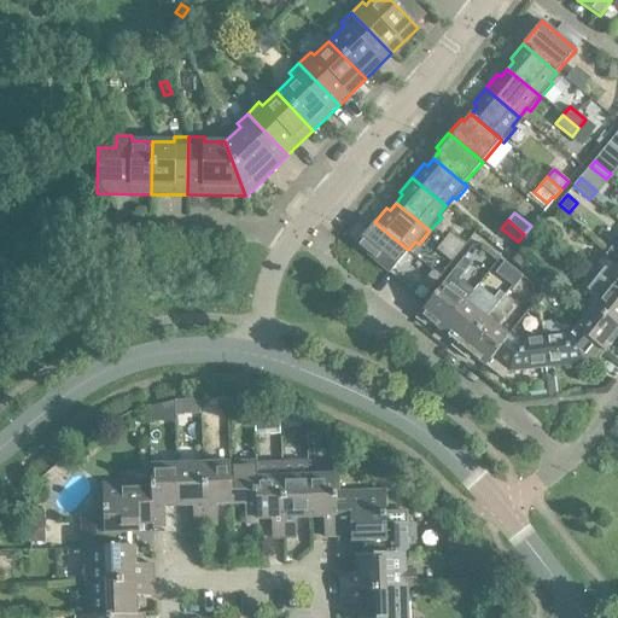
[(374,222),(355,245),(390,273),(408,250),(374,222)]
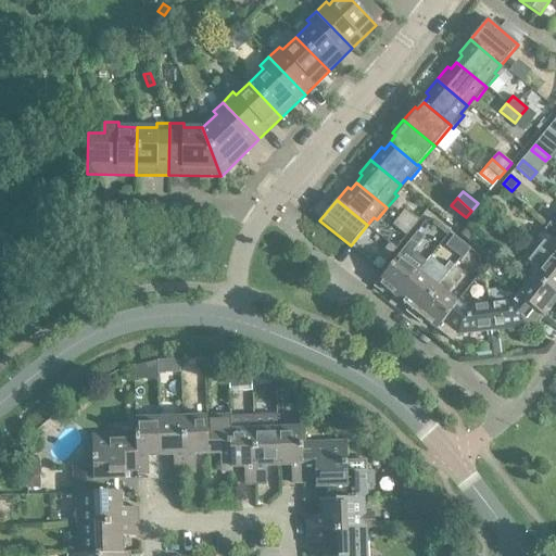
[(397,216),(413,229),(419,222),(404,210),(397,216)]
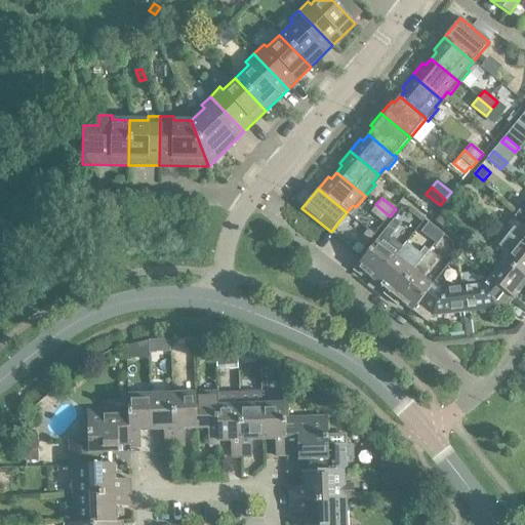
[(390,216),(375,204),(370,211),(384,224),(390,216)]
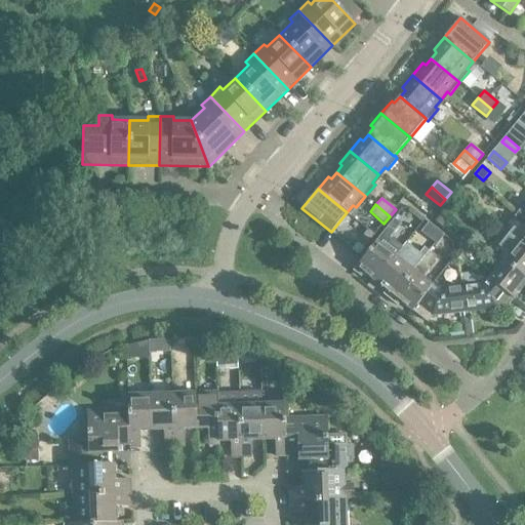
[(524,218),(518,213),(517,212),(502,231),(524,248),(524,218)]
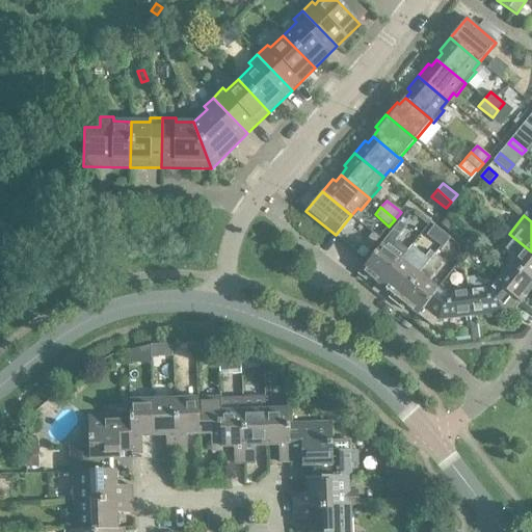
[(447,217),(441,224),(450,232),(456,224),(447,217)]
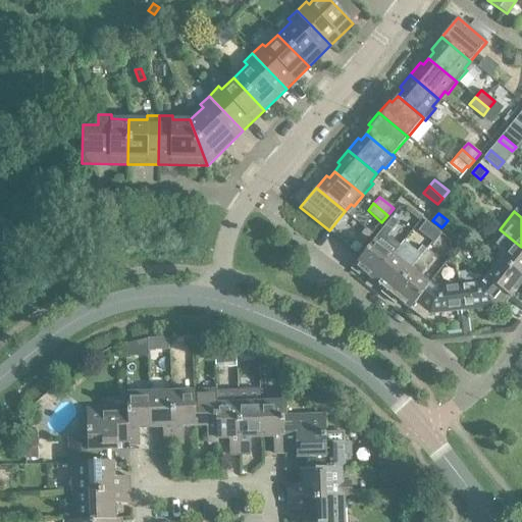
[(360,257),(351,269),(359,275),(362,271),(372,280),(393,255),(400,246),(387,237),(399,222),(392,217),(373,241),(360,257)]
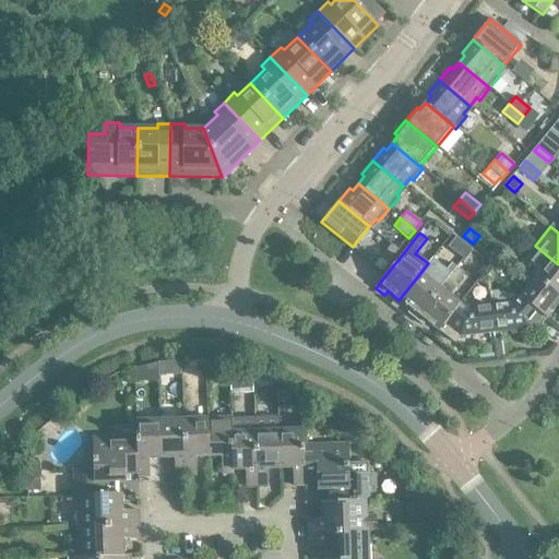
[(391,245),(380,259),(388,264),(399,250),(391,245)]
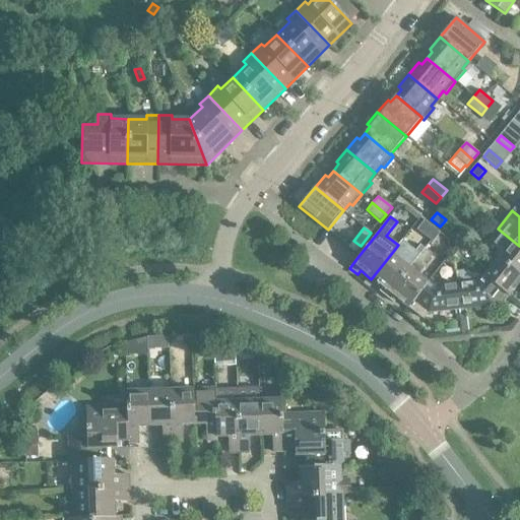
[(519,246),(498,229),(483,247),(519,275),(519,246)]
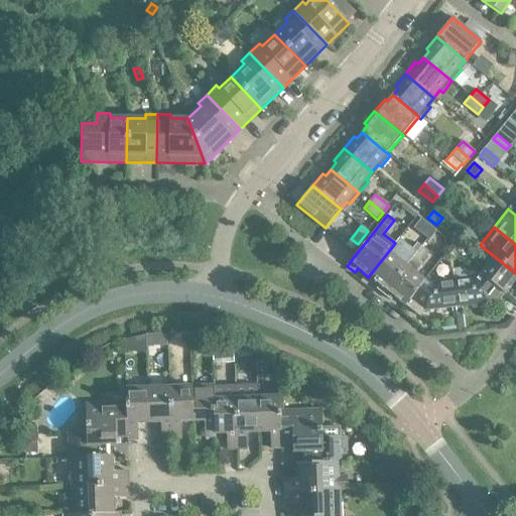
[(474,252),(489,264),(481,274),(480,274),(505,294),(513,283),(515,285),(515,273),(480,245),(474,252)]
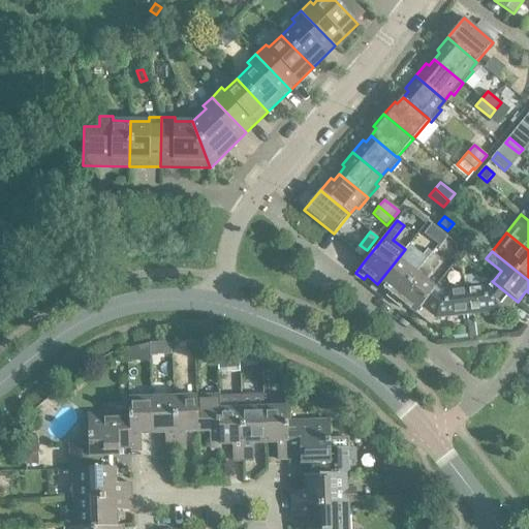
[(398,258),(377,284),(389,292),(385,297),(393,303),(428,259),(421,254),(409,268),(398,258)]
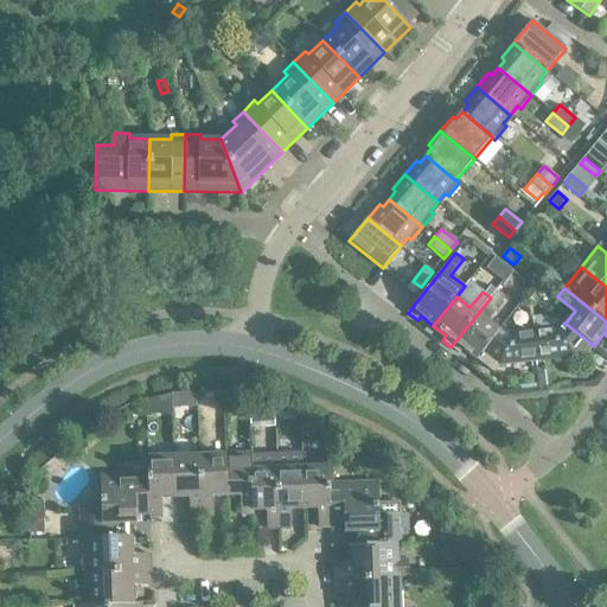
[(497,313),(493,310),(503,299),(494,292),(491,298),(451,347),(459,353),(462,350),(477,359),(483,352),(481,352),(499,331),(498,330),(489,323),(497,313)]
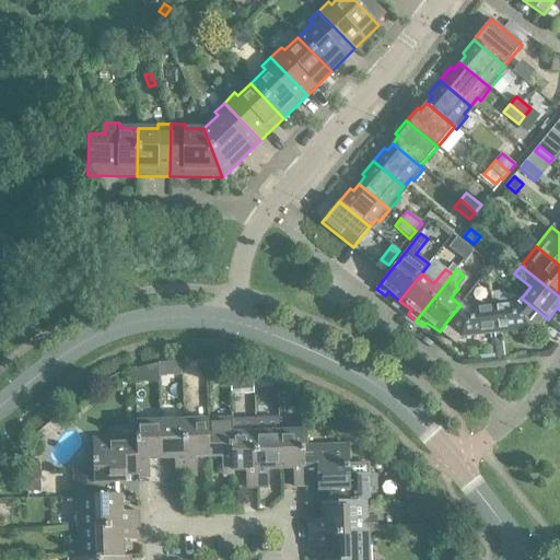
[(518,294),(513,301),(491,304),(494,334),(528,329),(535,335),(548,319),(521,298),(522,298),(518,294)]
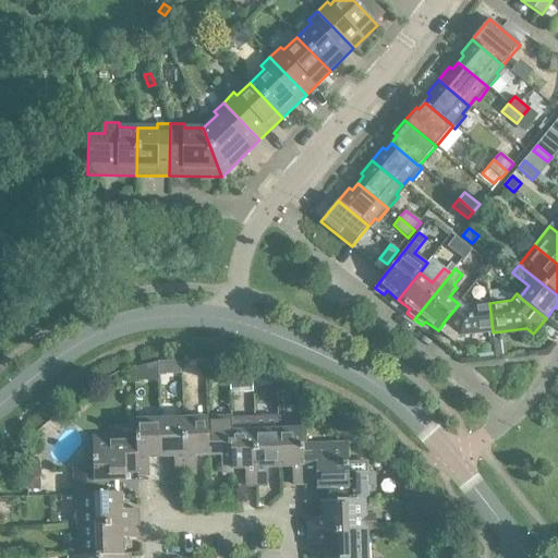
[(444,324),(438,330),(453,342),(459,336),(493,332),(489,303),(468,305),(461,300),(458,303),(459,304),(443,324),(444,324)]
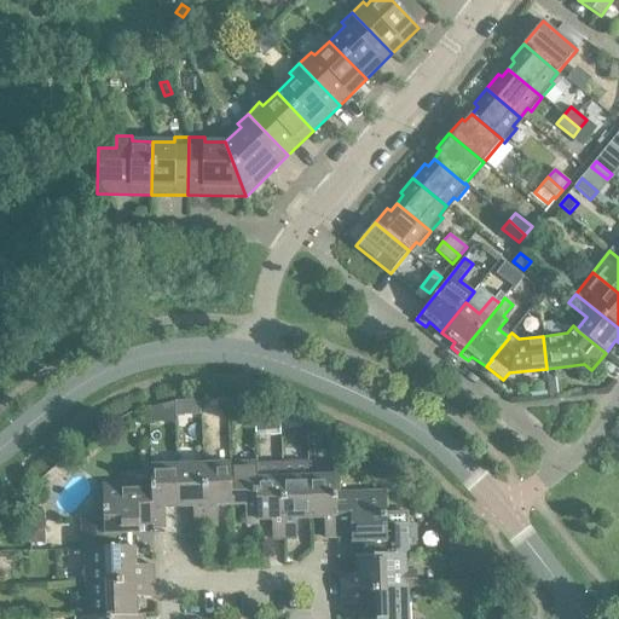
[(562,377),(548,379),(550,399),(565,397),(562,377)]
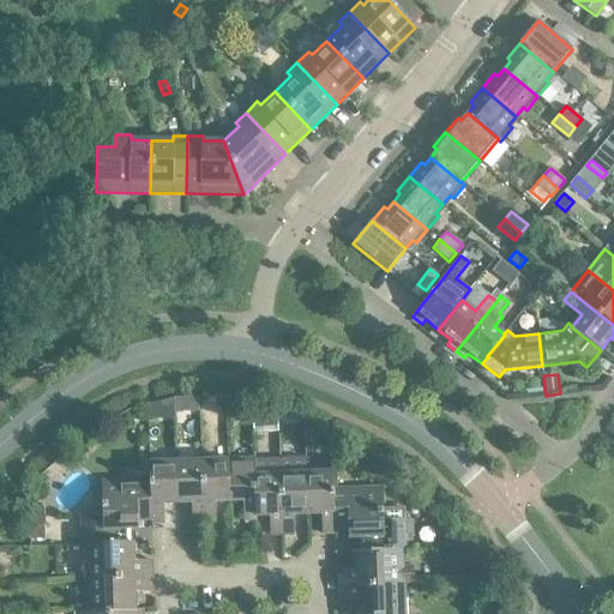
[(191,404),(176,404),(176,415),(192,415),(191,404)]
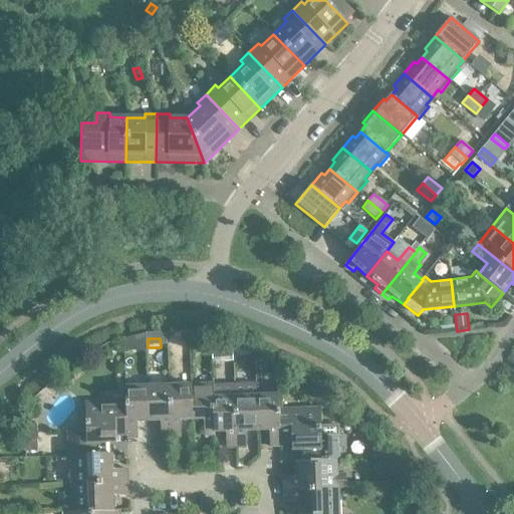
[(214,433),(212,387),(213,387),(213,384),(190,386),(192,420),(203,420),(204,436),(215,436),(214,433)]
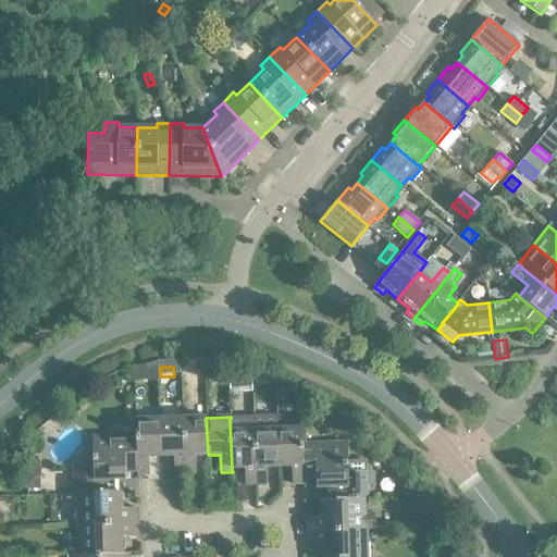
[(277,430),(276,417),(254,418),(256,486),(267,485),(265,468),(279,467),(277,430)]
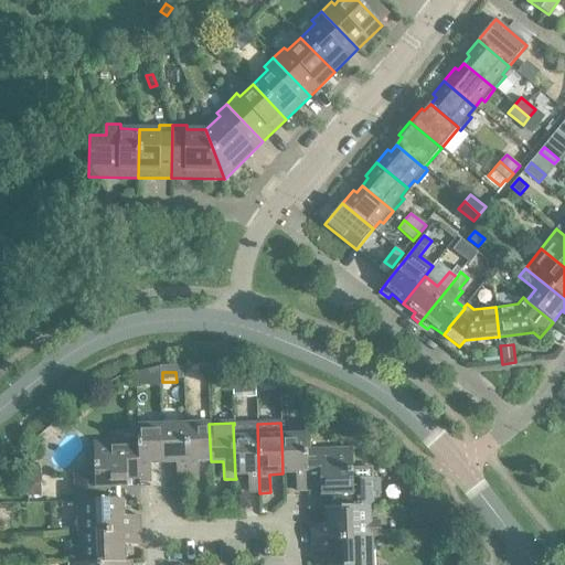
[(199,480),(198,462),(211,461),(209,424),(185,425),(188,481),(199,480)]
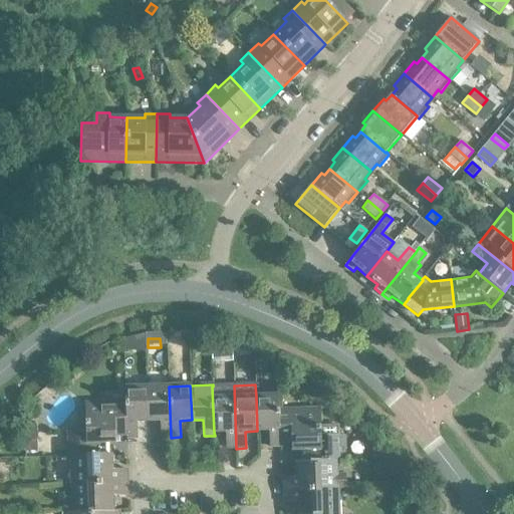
[(236,449),(234,386),(213,387),(212,387),(214,433),(225,433),(226,449),(236,449)]
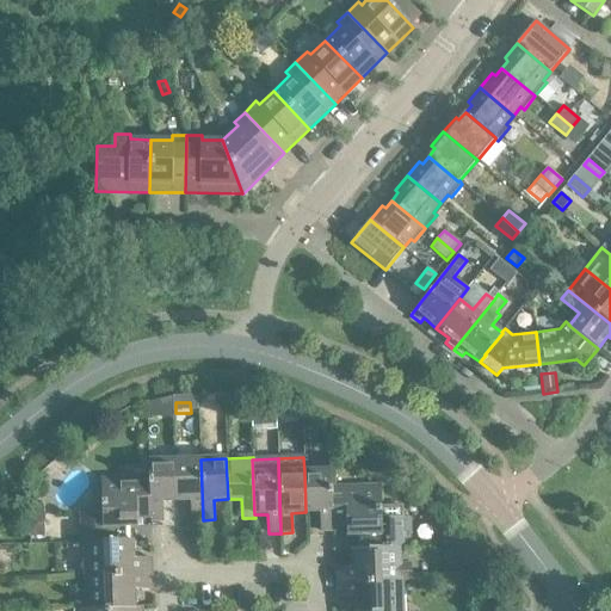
[(191,520),(202,520),(203,520),(201,460),(174,461),(176,501),(190,501),(191,520)]
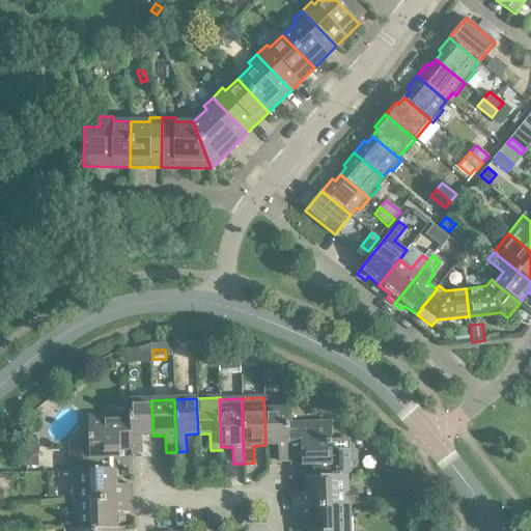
[(130,416),(131,450),(131,453),(142,453),(141,436),(152,436),(151,400),(129,400),(130,416)]
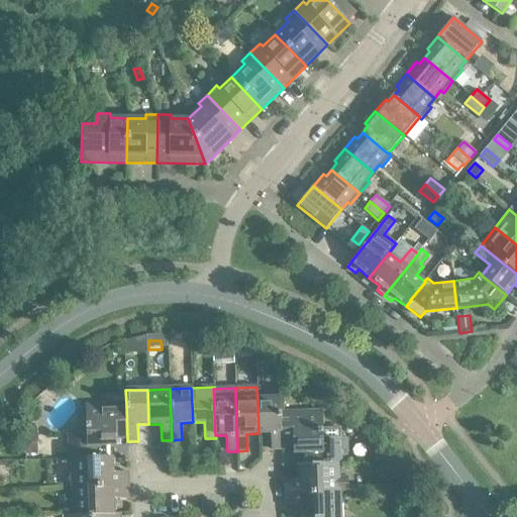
[(281,446),(280,413),(280,398),(257,399),(259,433),(271,433),(271,450),(282,449),(282,446),(281,446)]
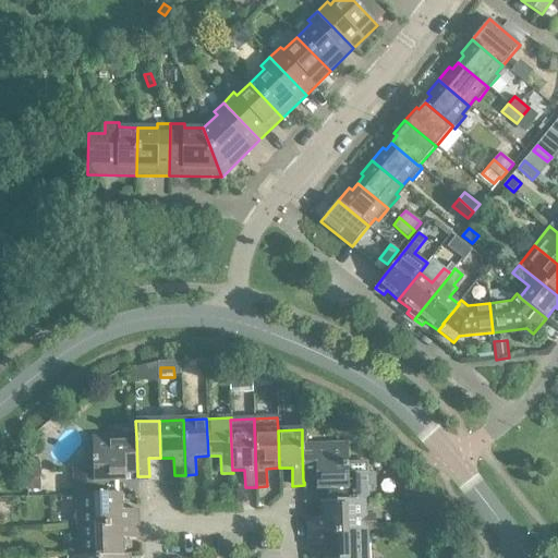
[(137,473),(136,437),(92,438),(93,468),(73,469),(74,497),(77,496),(76,496),(116,495),(116,494),(114,482),(125,482),(125,473),(137,473)]
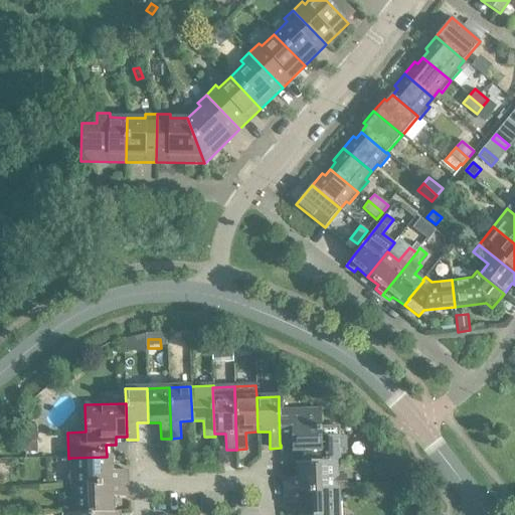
[(279,411),(280,445),(281,445),(292,444),(292,452),(302,452),(302,463),(337,462),(337,463),(339,463),(338,426),(320,427),(320,410),(279,411)]
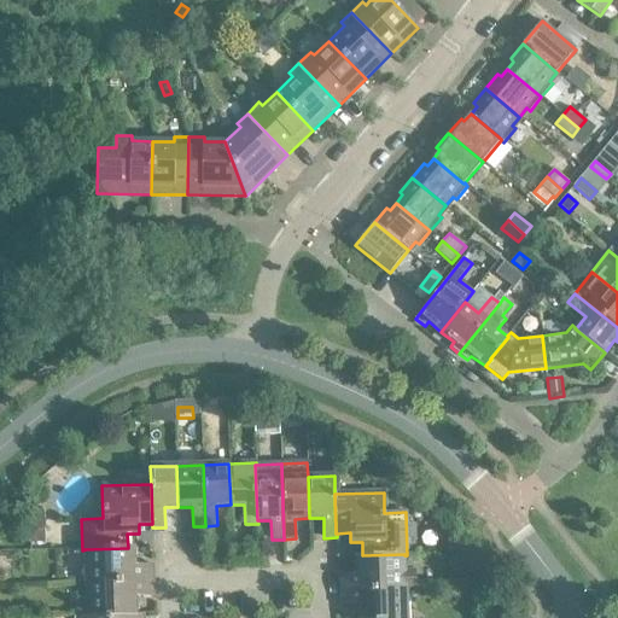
[(44,511),(30,512),(30,520),(31,541),(44,540),(44,520),(44,511)]
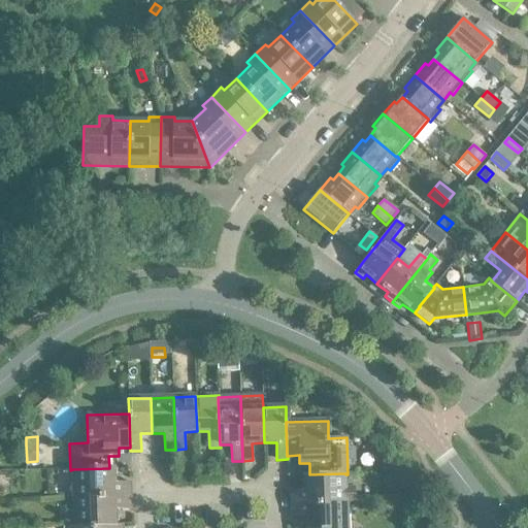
[(114,484),(114,467),(109,467),(109,468),(72,469),(73,469),(73,498),(130,496),(130,483),(114,484)]
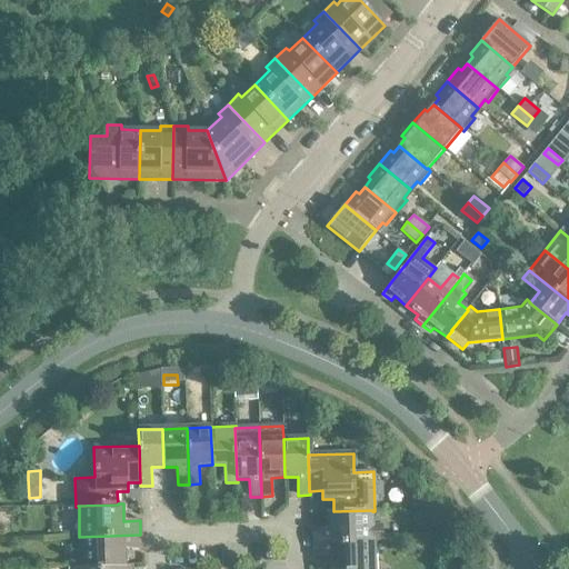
[(423,508),(410,509),(410,516),(416,521),(423,521),(423,508)]
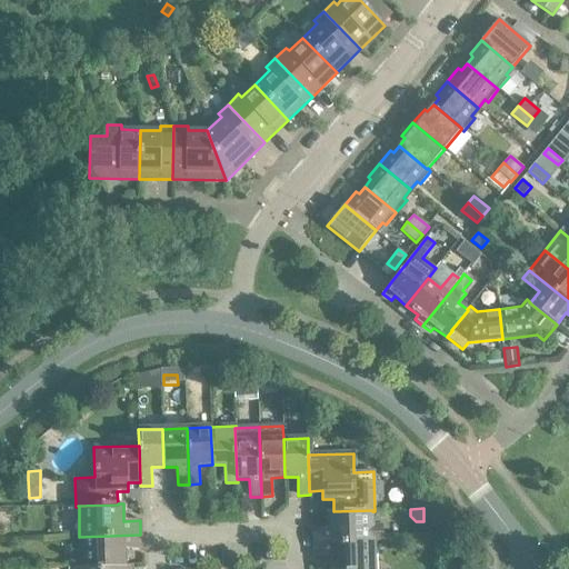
[(312,543),(373,541),(381,541),(381,527),(373,527),(372,511),(372,510),(333,511),(328,511),(329,529),(312,529),(312,543)]
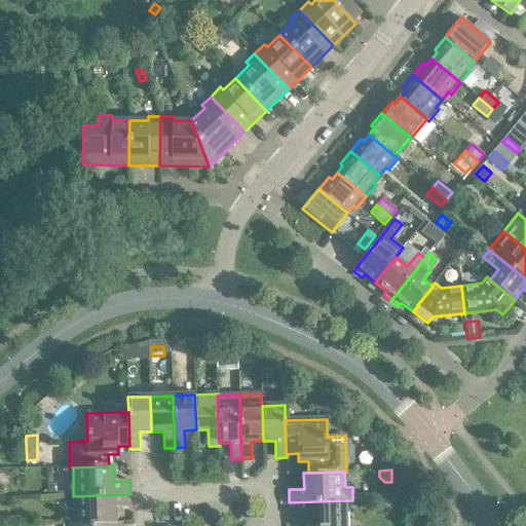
[(116,523),(115,509),(130,508),(129,494),(73,496),(74,524),(74,525),(116,524),(116,523)]
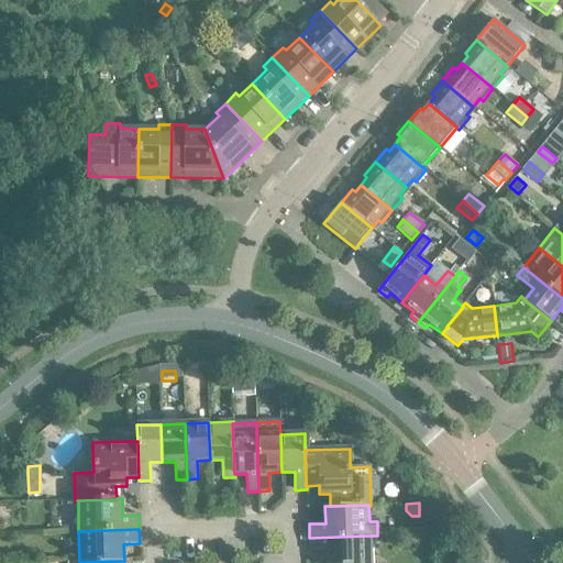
[(370,562),(370,536),(309,538),(310,552),(326,552),(326,562),(370,562)]
